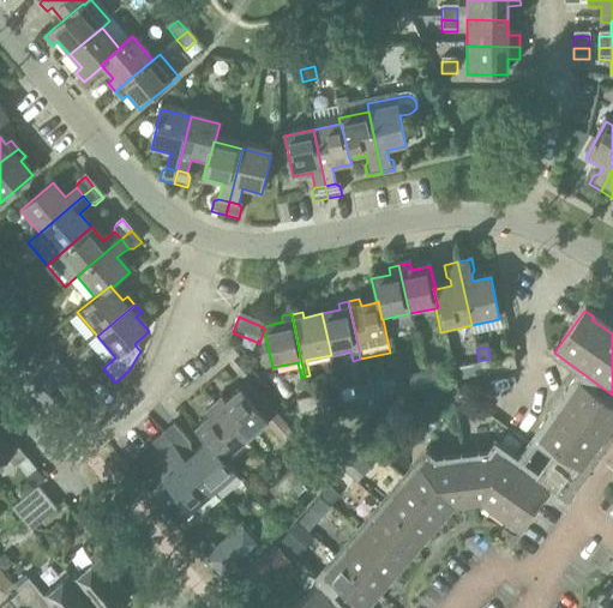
[(41,365),(50,375),(61,366),(52,356),(41,365)]
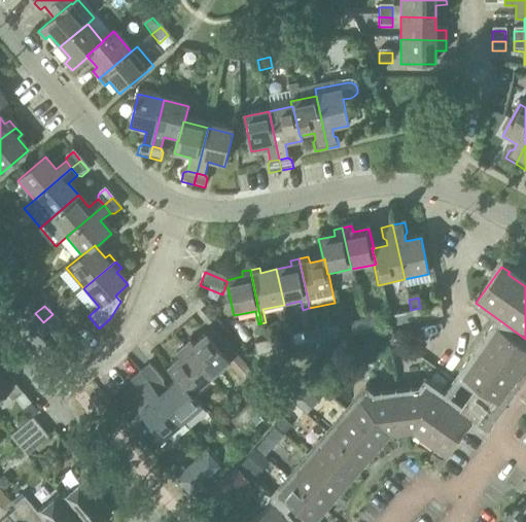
[(60,323),(53,314),(43,322),(50,332),(60,323)]
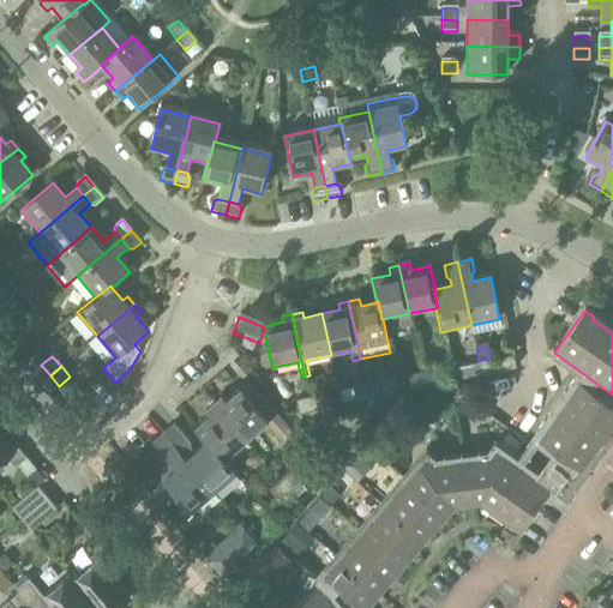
[(463,381),(461,369),(451,371),(454,384),(463,381)]
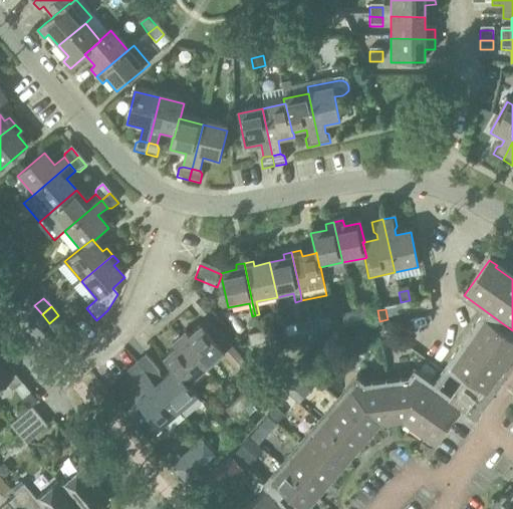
[(365,312),(353,314),(356,326),(367,323),(365,312)]
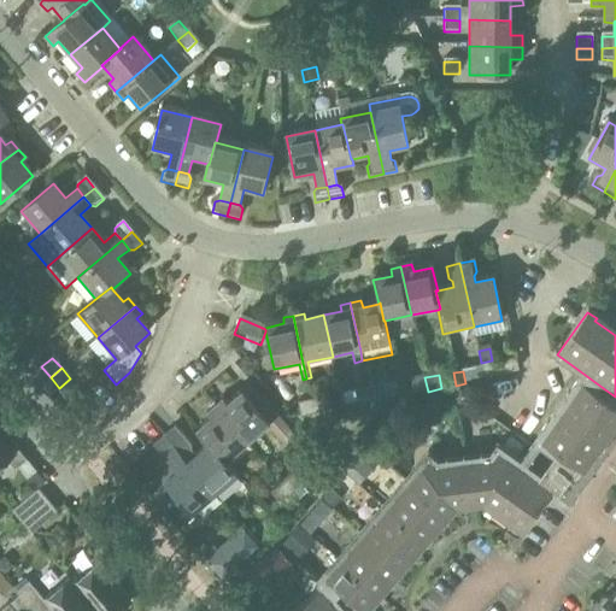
[(414,394),(428,392),(424,377),(411,380),(414,394)]
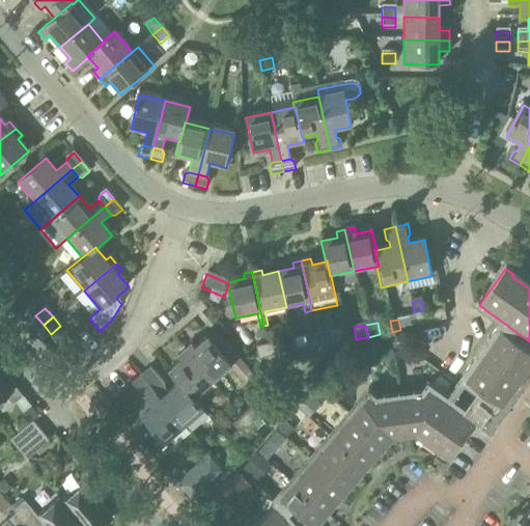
[(529,369),(529,368),(529,353),(497,329),(462,380),(478,392),(462,415),(428,391),(420,403),(414,398),(383,403),(379,408),(368,398),(281,501),(309,525),(319,525),(333,509),(331,507),(358,475),(360,477),(371,464),(369,462),(391,437),(415,434),(442,453),(440,455),(448,462),(474,425),(479,430),(497,405),(502,409),(510,397),(512,399),(529,375),(529,369)]
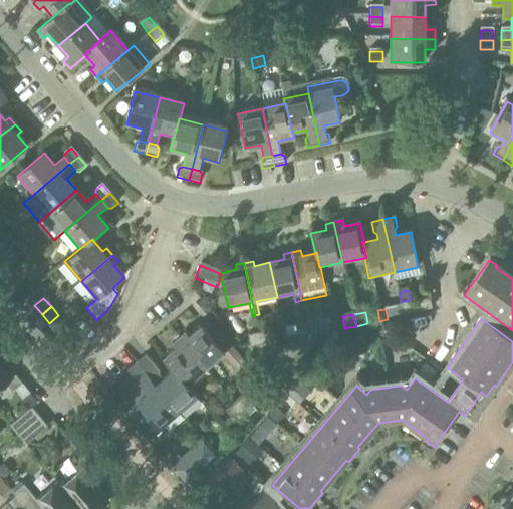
[(318,322),(306,324),(309,336),(321,333),(318,322)]
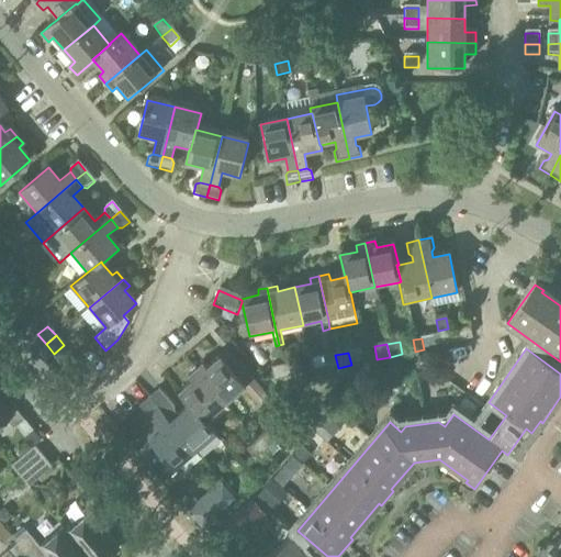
[(326,370),(338,368),(335,355),(323,358),(326,370)]
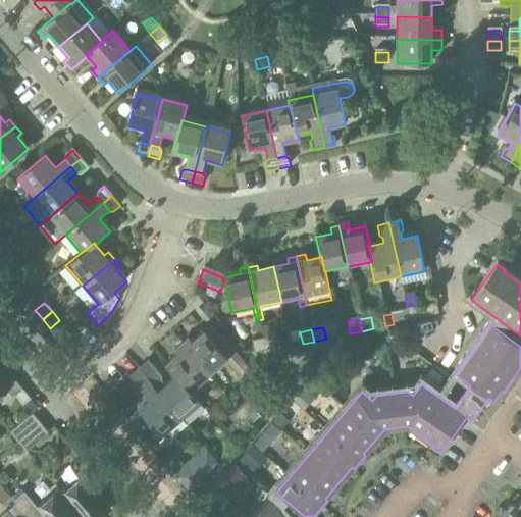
[(183,345),(209,376),(228,360),(205,333),(193,344),(189,339),(183,345)]
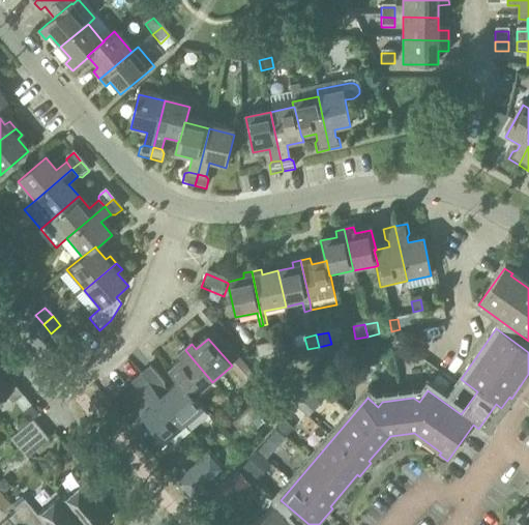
[(280,343),(267,345),(270,357),(283,354),(280,343)]
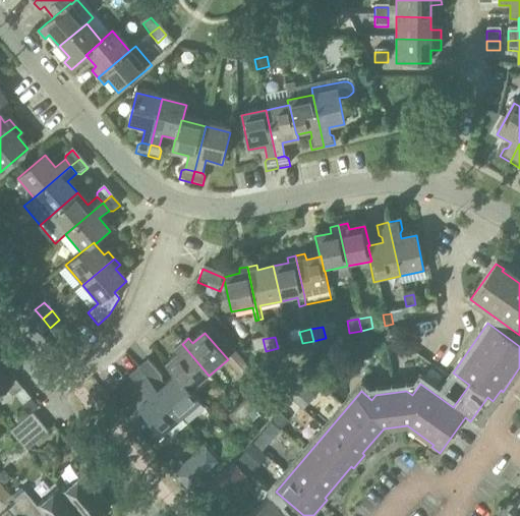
[(254,353),(266,351),(263,339),(251,342),(254,353)]
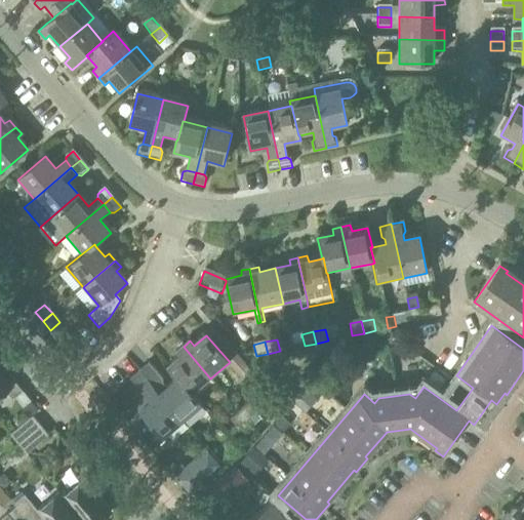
[(192,395),(193,395),(210,378),(184,347),(175,353),(179,357),(166,368),(177,381),(178,380),(192,395)]
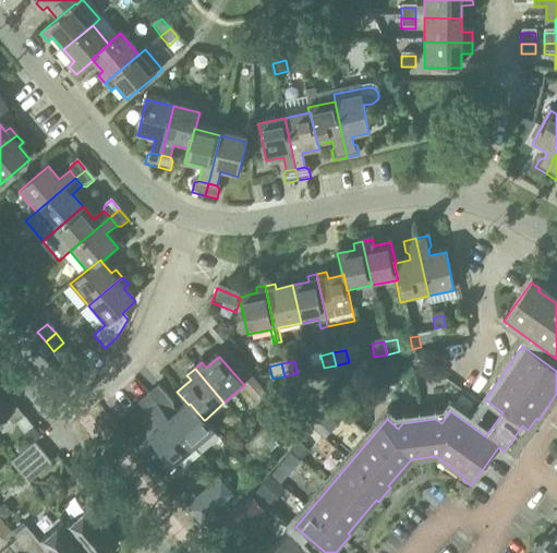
[(215,432),(205,420),(204,420),(190,404),(189,405),(176,415),(172,410),(172,406),(157,388),(147,397),(193,451),(215,432)]
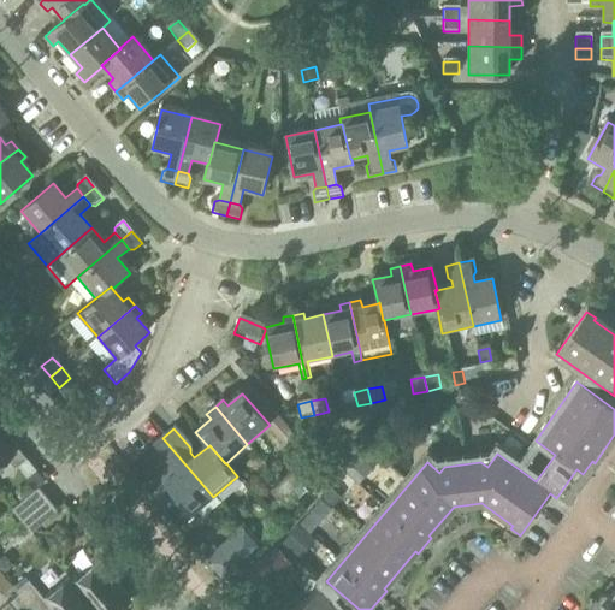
[(213,497),(163,438),(152,446),(171,468),(159,479),(165,486),(152,496),(177,527),(213,497)]
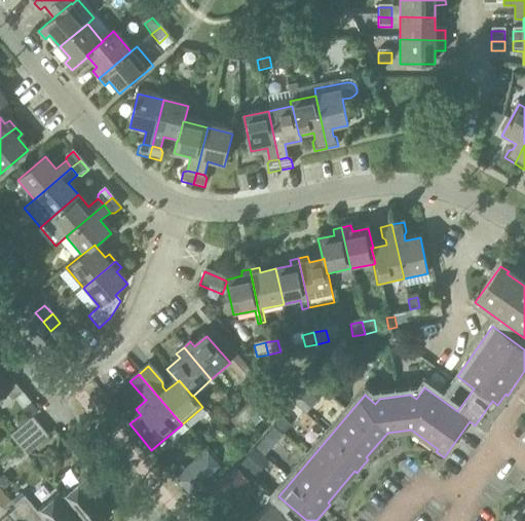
[(0,400),(6,396),(12,403),(23,395),(15,386),(9,392),(0,380),(0,400)]
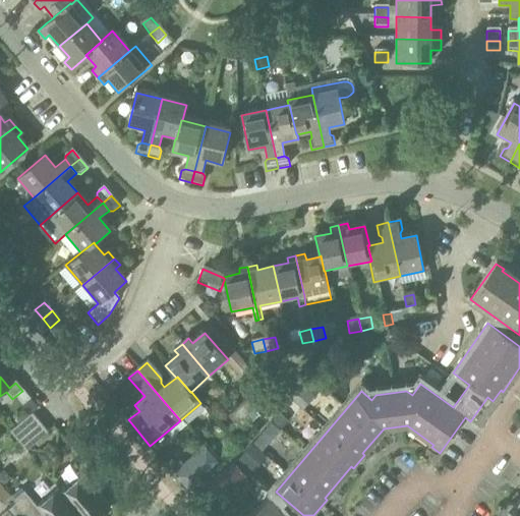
[(22,408),(30,417),(32,415),(38,410),(31,402),(22,408)]
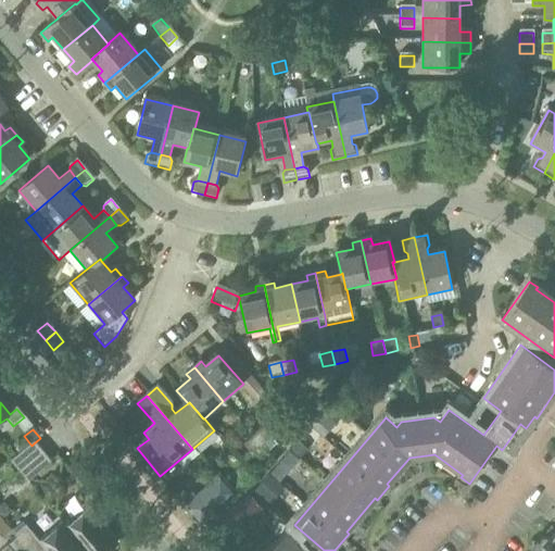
[(263,429),(254,437),(262,447),(272,438),(263,429)]
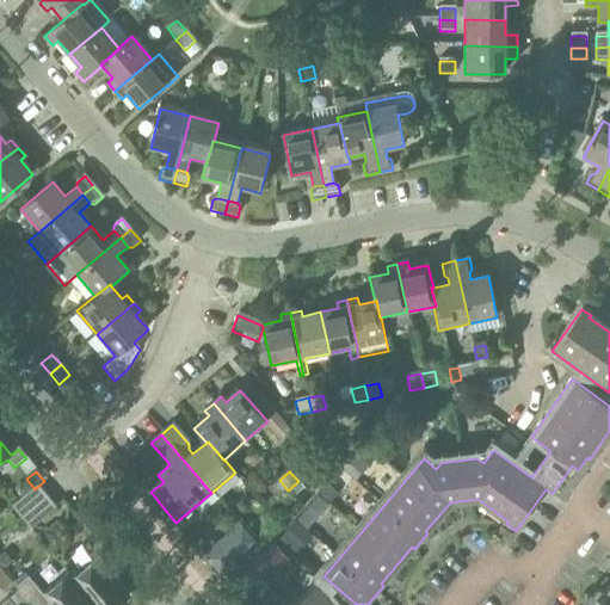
[(277,500),(288,491),(279,480),(267,488),(277,500)]
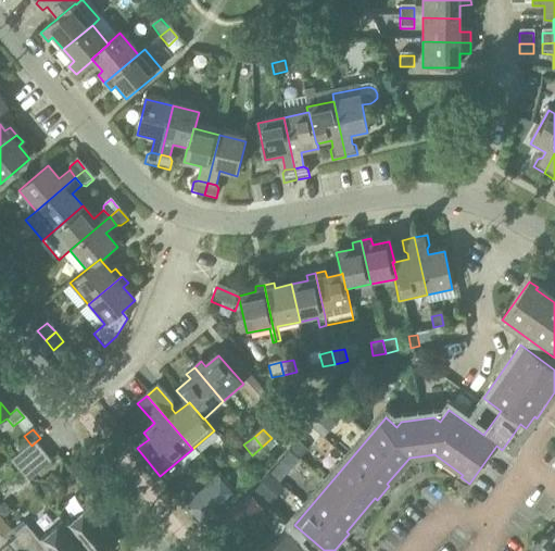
[(34,443),(10,463),(19,473),(42,453),(34,443)]
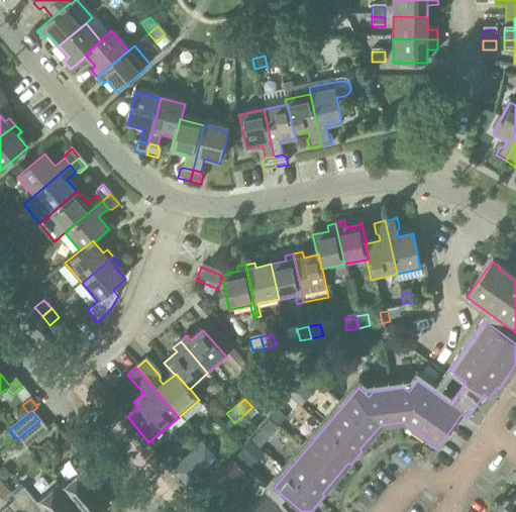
[(17,439),(25,449),(47,431),(39,421),(17,439)]
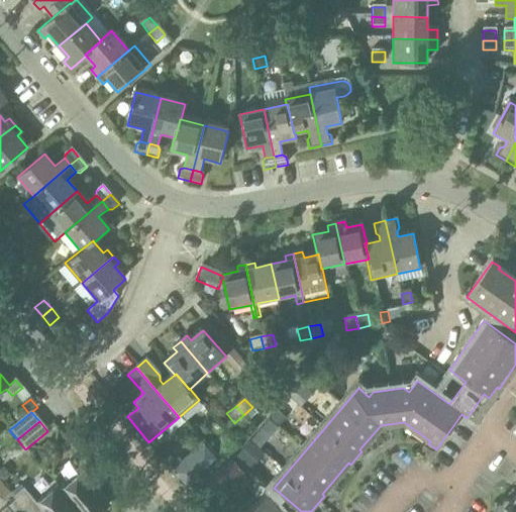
[(44,442),(40,437),(34,442),(38,447),(44,442)]
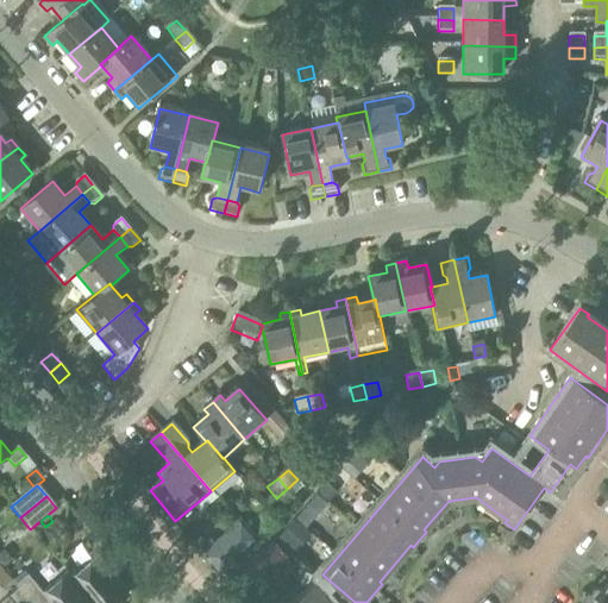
[(277,541),(295,556),(311,538),(294,522),(277,541)]
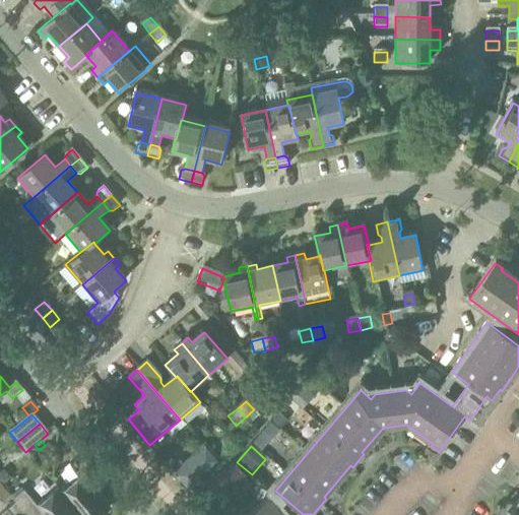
[(186,490),(216,464),(206,452),(176,477),(186,490)]
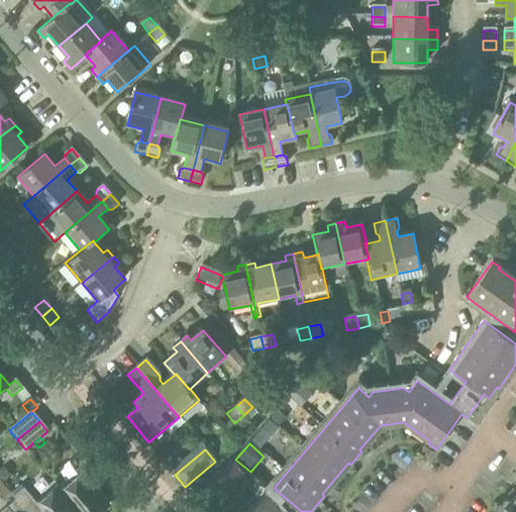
[(3,470),(0,472),(0,483),(2,486),(10,479),(3,470)]
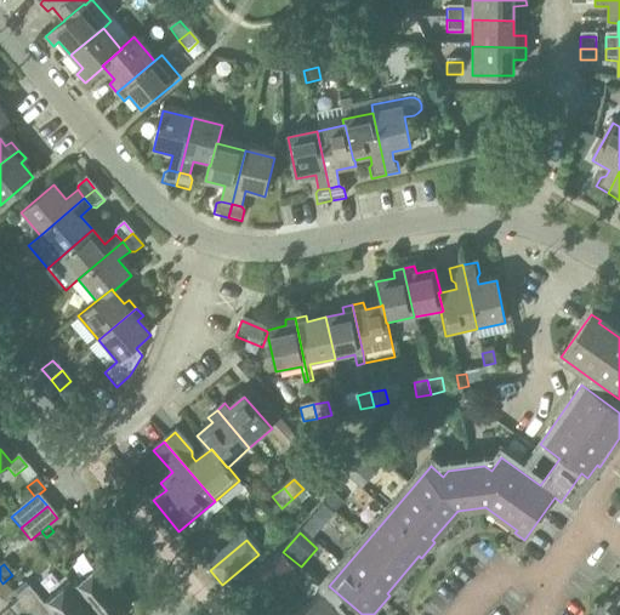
[(100,569),(74,590),(73,591),(94,614),(123,614),(131,608),(100,569)]
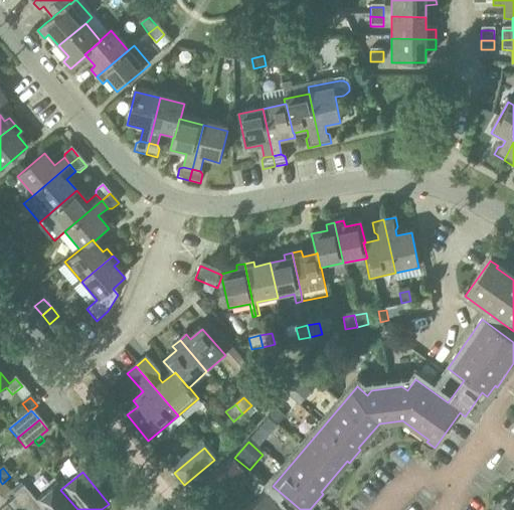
[(77,509),(60,490),(61,489),(57,486),(36,504),(23,489),(14,497),(16,500),(17,499),(26,509),(77,509)]
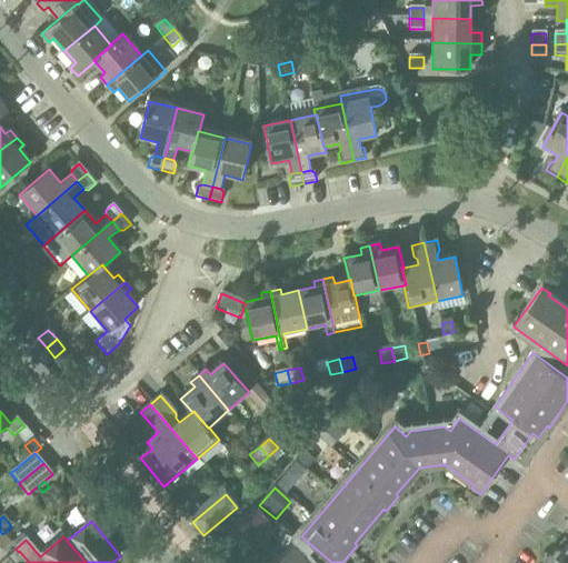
[(310,562),(295,544),(271,562),(310,562)]
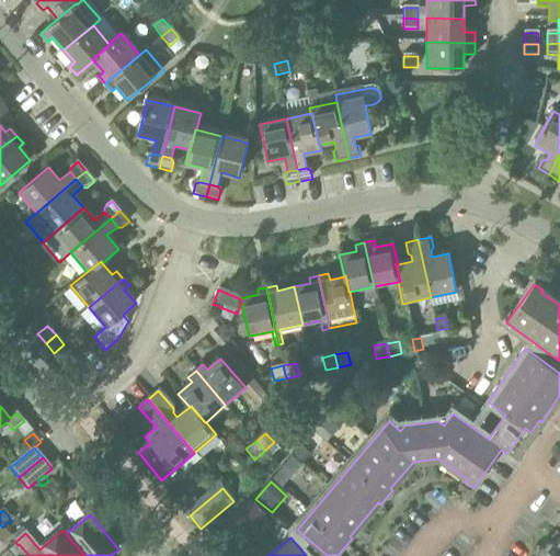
[(559,555),(559,539),(546,555),(559,555)]
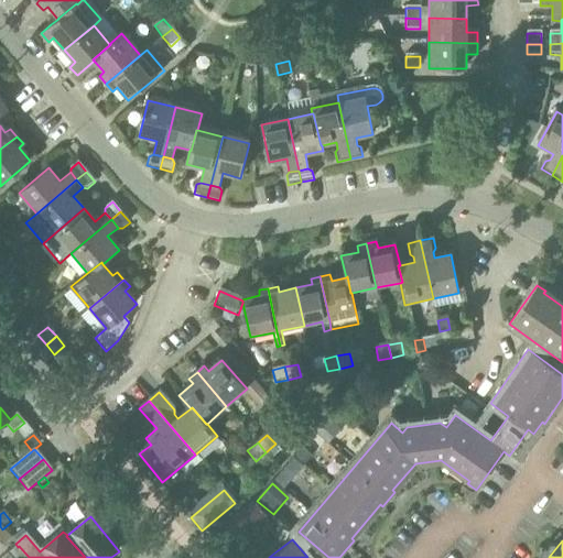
[(29,557),(19,546),(18,547),(8,556),(7,557),(29,557)]
